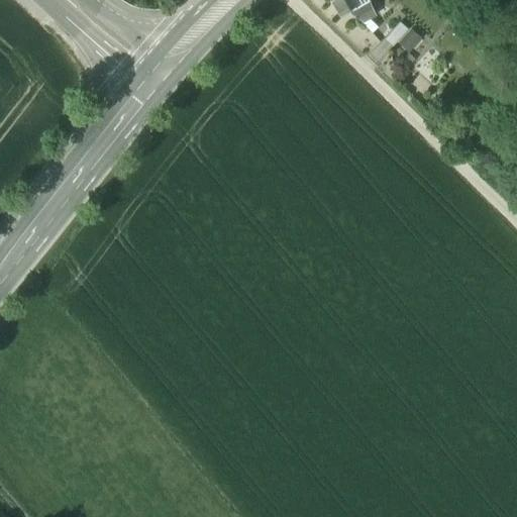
[(329,0),(339,16),(347,12),(354,9),(349,0),(329,0)]
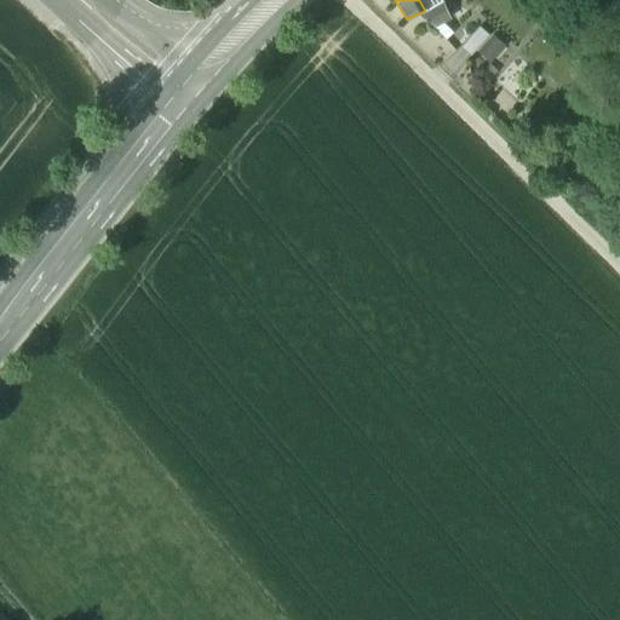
[(419,0),(425,11),(442,1),(441,0),(419,0)]
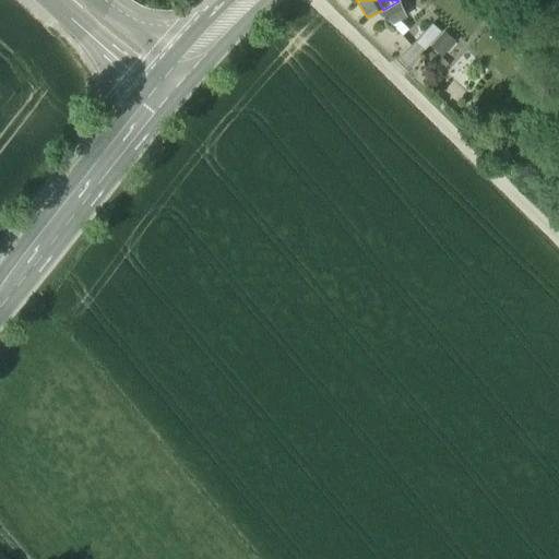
[(383,10),(376,13),(391,24),(406,16),(400,1),(399,1),(383,10)]
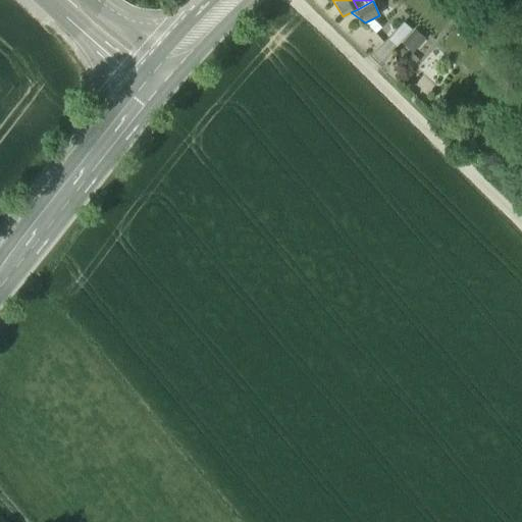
[(403,23),(388,40),(397,47),(412,31),(403,23)]
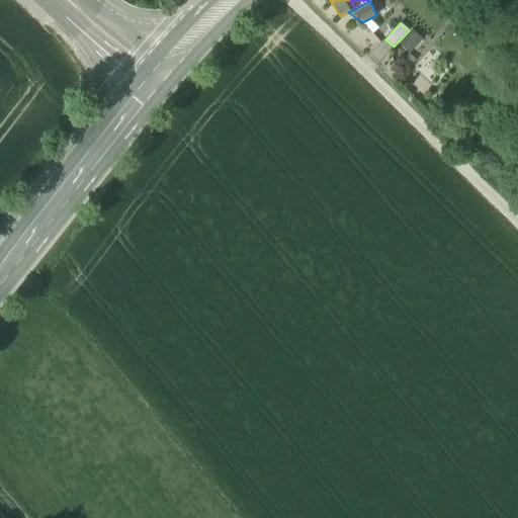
[(419,41),(410,32),(400,44),(409,53),(419,41)]
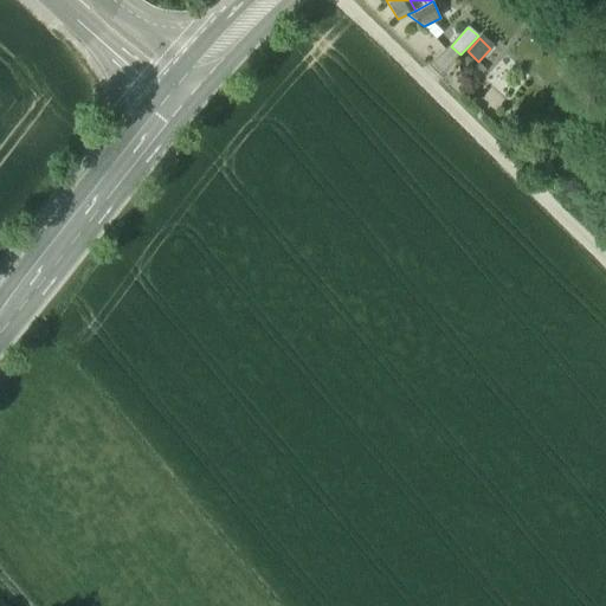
All buildings are outlined.
